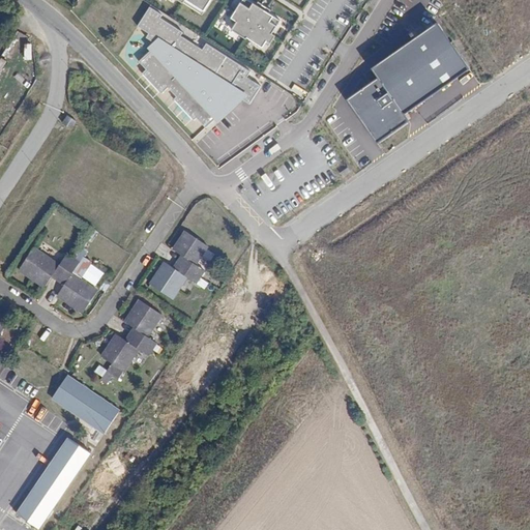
[(174,0),(181,4),(182,3),(183,1),(202,12),(210,0),(174,0)]
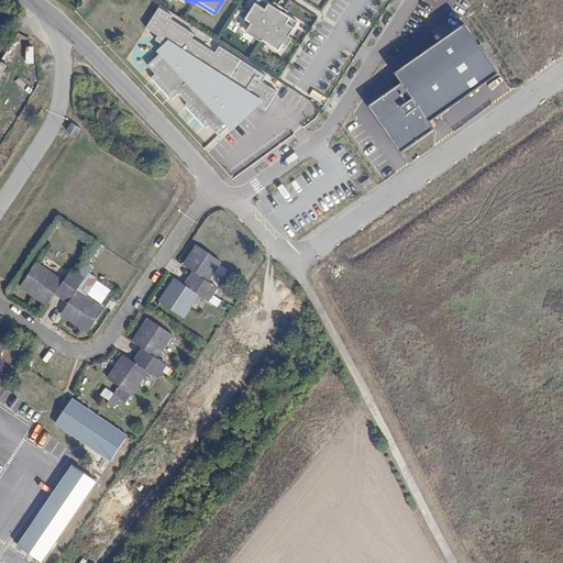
[(269,7),(258,0),(256,0),(242,24),(247,28),(244,33),(260,43),(261,42),(277,53),(280,48),(284,51),(291,40),(287,37),(296,23),(284,15),(286,12),(282,9),(279,13),(277,12),(275,11),(277,7),(273,3),(269,7)]
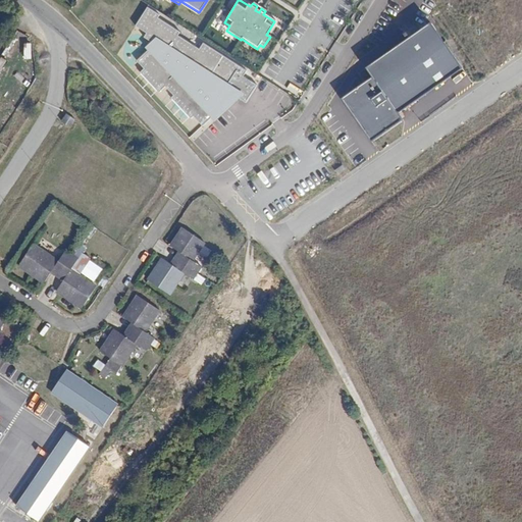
[(199,12),(180,1),(179,3),(198,15),(199,12)]
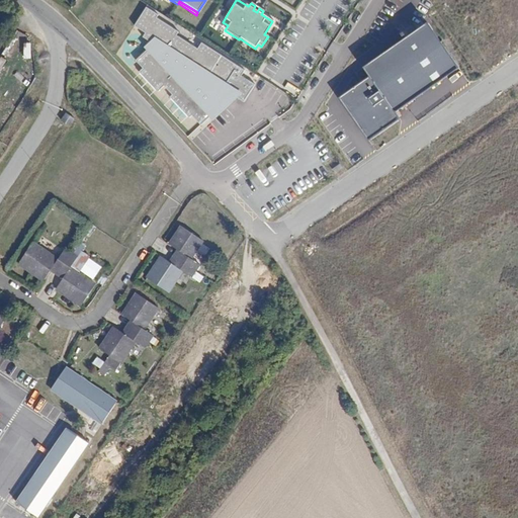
[(157,16),(145,9),(134,26),(145,33),(142,38),(153,46),(136,62),(143,69),(139,73),(158,92),(164,87),(172,94),(169,97),(174,102),(186,114),(189,117),(192,115),(201,125),(226,107),(237,97),(243,102),(253,85),(240,77),(243,71),(200,45),(197,51),(175,36),(177,33),(155,19),(157,16)]
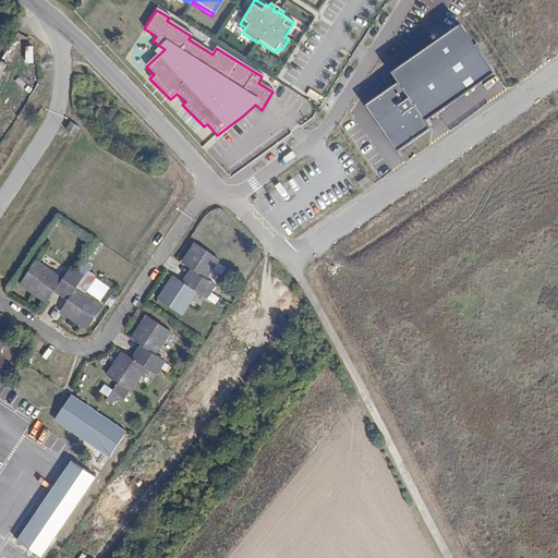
[(493,70),(460,23),(387,73),(393,83),(364,104),(398,152),(431,129),(423,119),(493,70)]
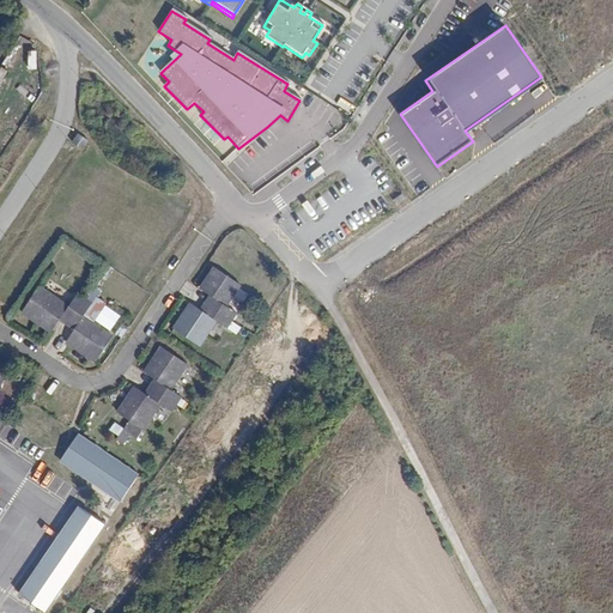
[(89,140),(79,133),(73,141),(84,149),(89,140)]
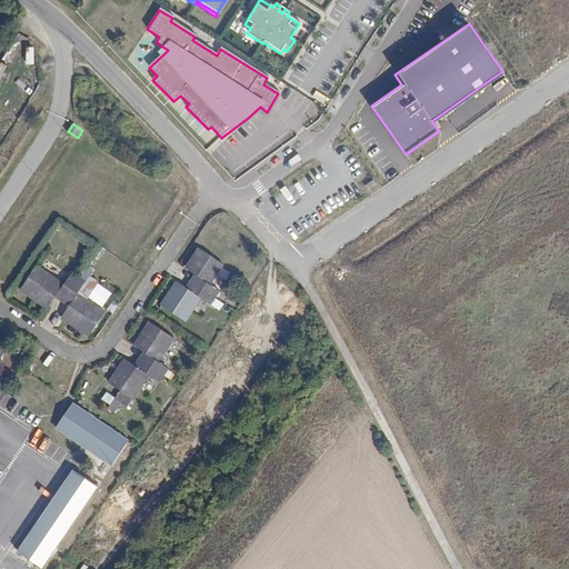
[(433,140),(422,145),(426,155),(437,150),(433,140)]
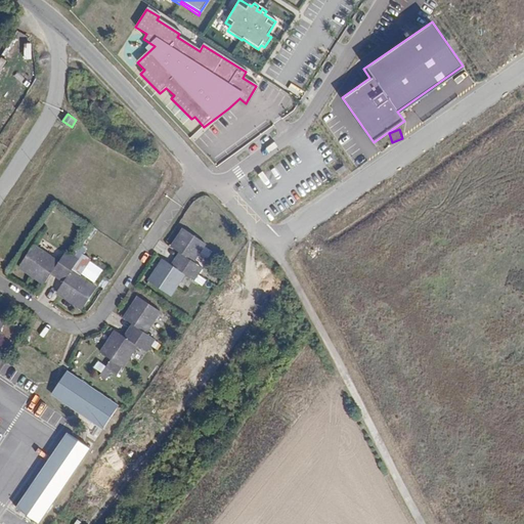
[(341,147),(347,143),(340,130),(334,133),(341,147)]
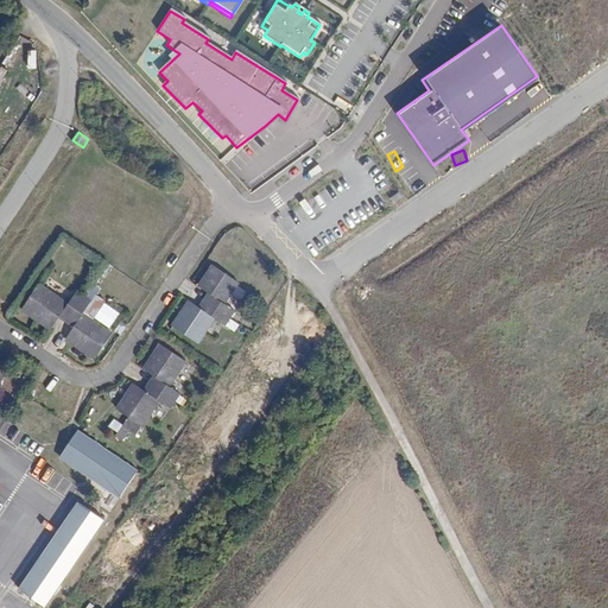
[(406,171),(400,175),(409,190),(416,187),(406,171)]
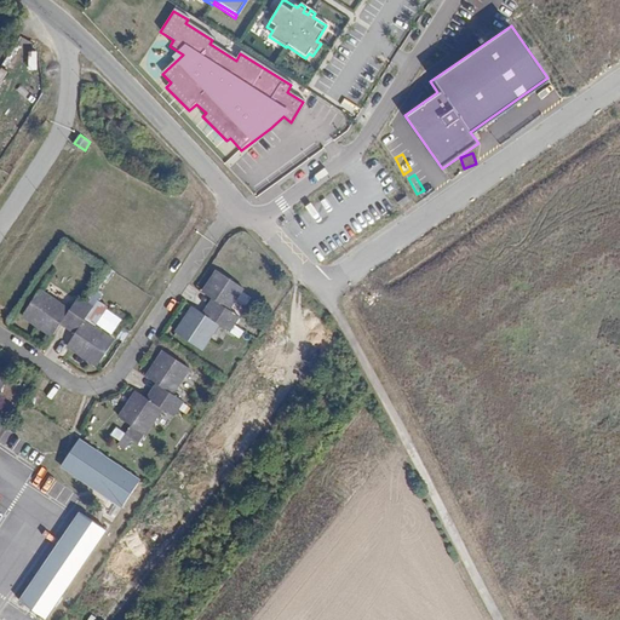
[(411,201),(407,195),(397,202),(402,208),(411,201)]
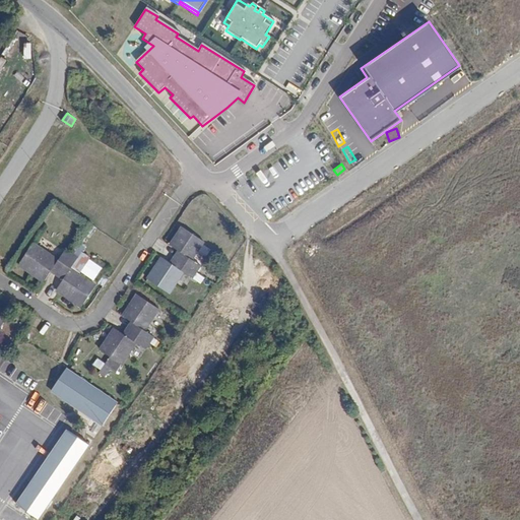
[(177,249),(191,259),(204,241),(182,225),(170,244),(177,249)]
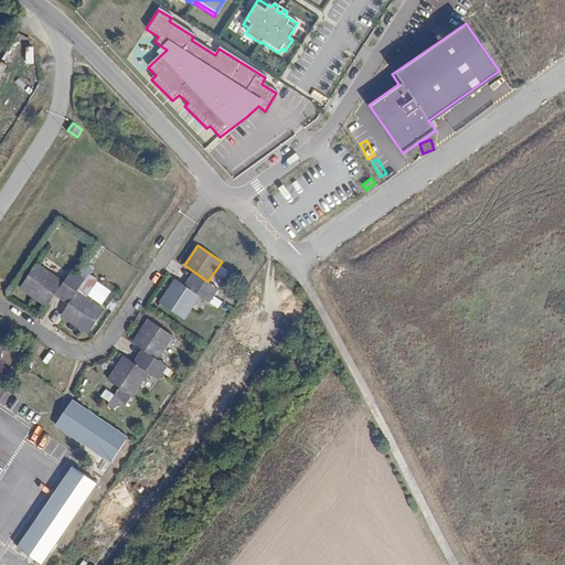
[(53,295),(63,281),(36,264),(20,289),(48,306),(53,295)]
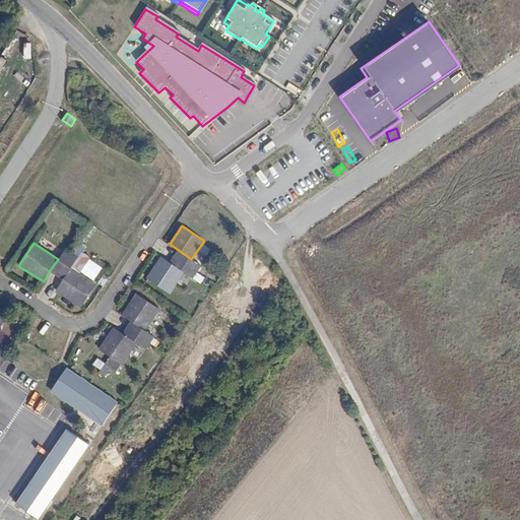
[(184,272),(193,278),(201,266),(191,259),(177,249),(169,262),(184,272)]
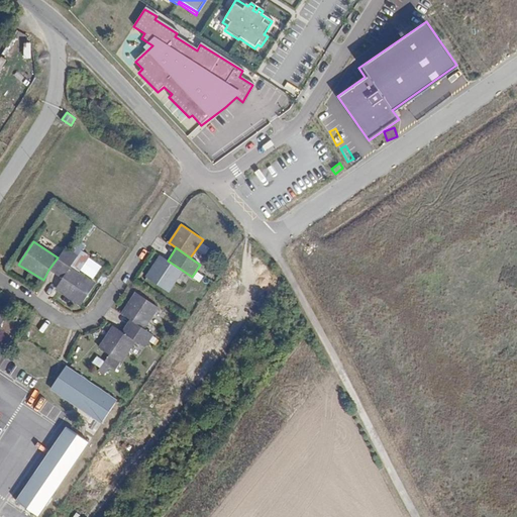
[(71,266),(77,256),(64,248),(58,257),(48,270),(61,279),(71,266)]
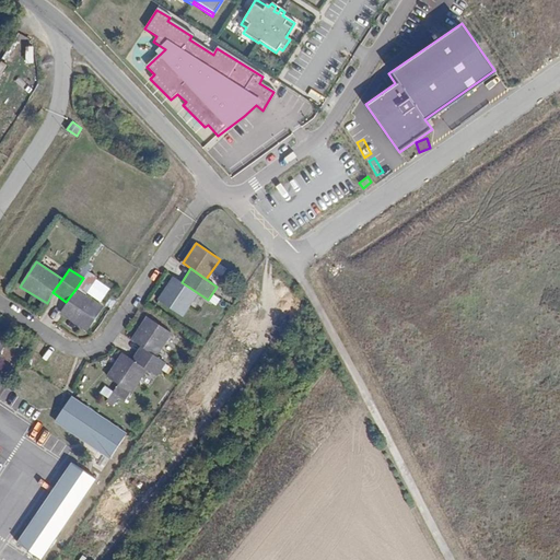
[(182,282),(173,277),(158,300),(183,316),(198,293),(182,282)]
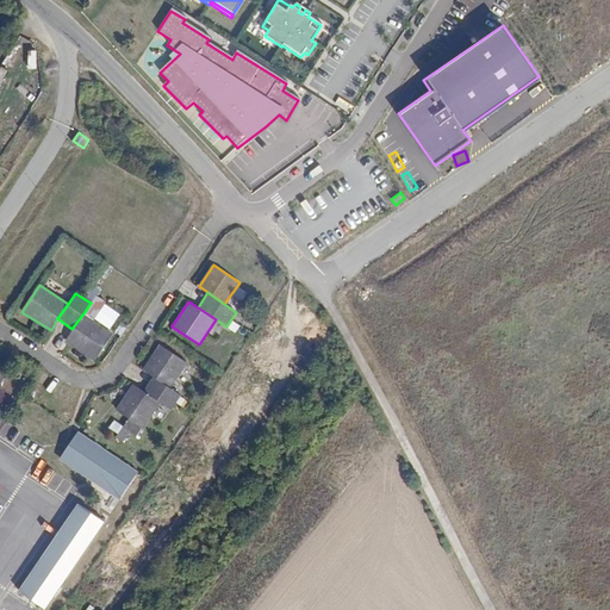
[(72,329),(64,340),(93,360),(112,334),(83,313),(72,329)]
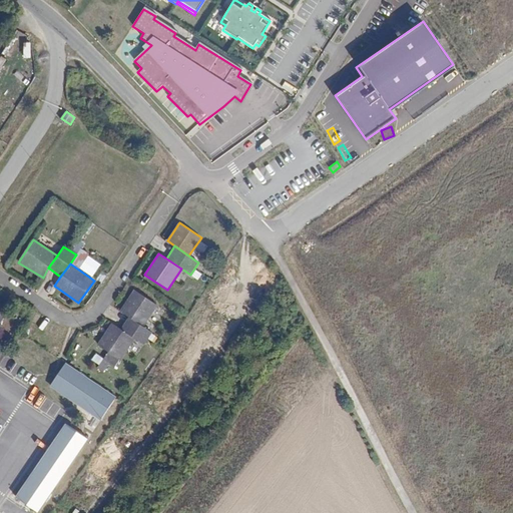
[(128,315),(143,325),(155,307),(133,292),(121,310),(128,315)]
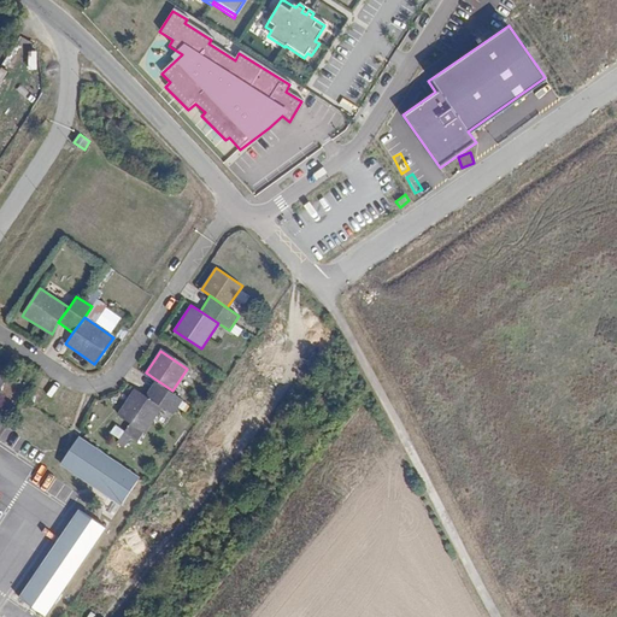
[(6,370),(0,380),(0,388),(5,393),(18,372),(10,365),(6,370)]
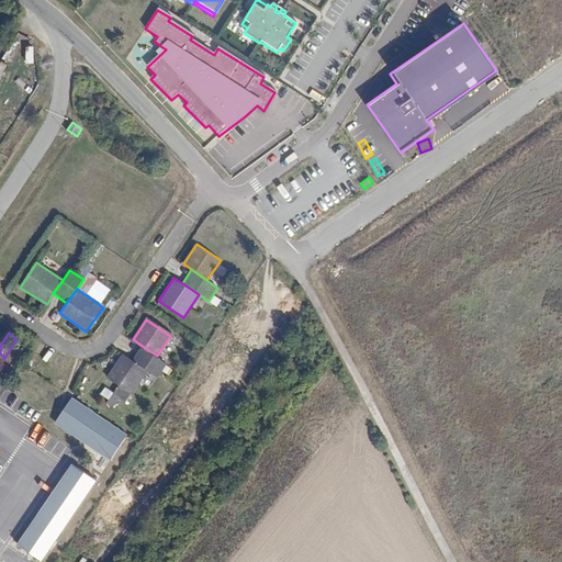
[(148,370),(158,377),(167,363),(157,356),(141,345),(132,359),(148,370)]
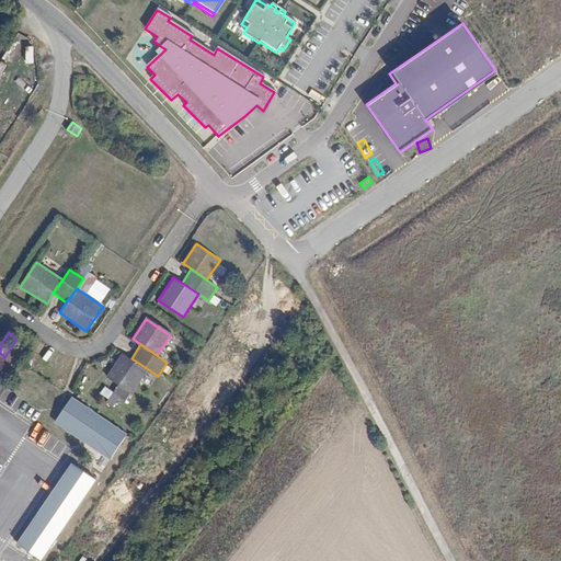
[(132,358),(124,353),(107,376),(133,392),(148,369),(132,358)]
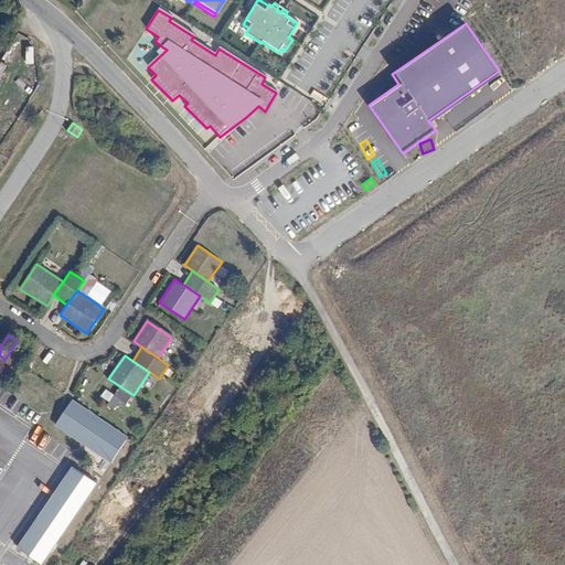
[(72,401),(55,425),(112,464),(127,439),(72,401)]
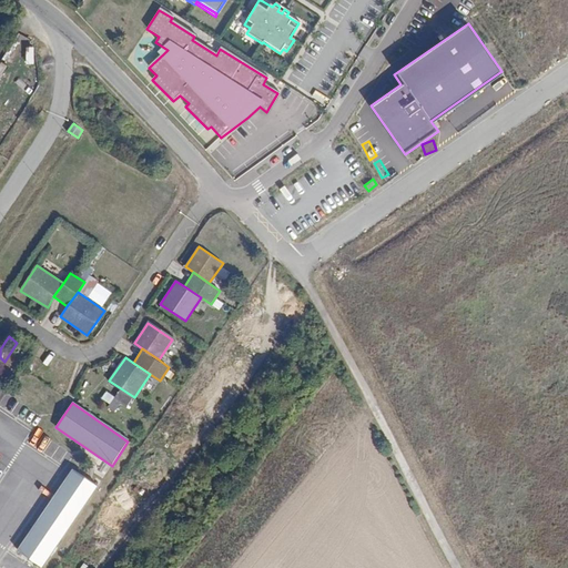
[(37,453),(59,462),(66,447),(42,437),(37,453)]
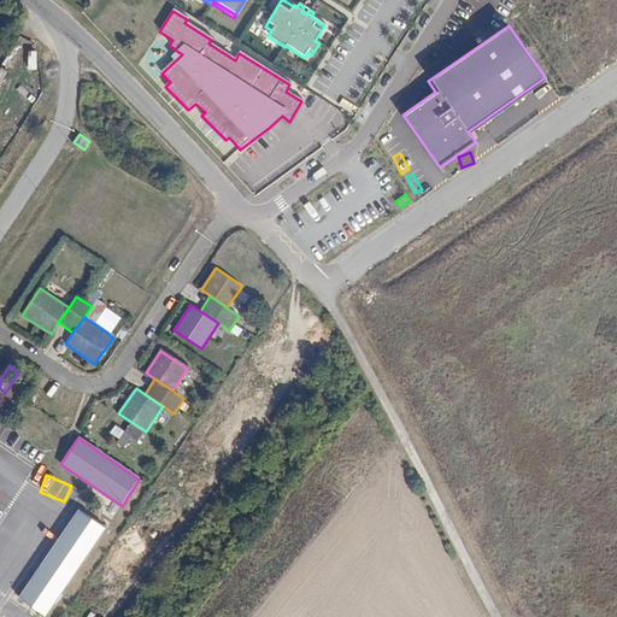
[(46,616),(106,530),(78,511),(19,599),(42,616),(46,616)]
